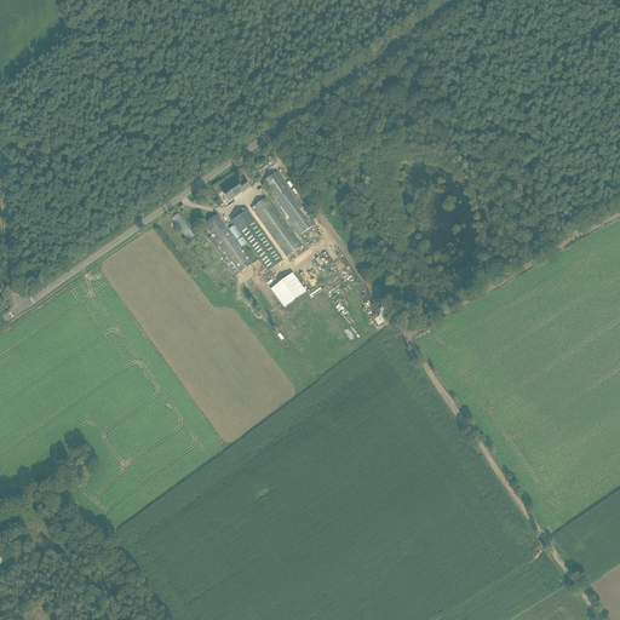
[(504,144),(494,150),(495,154),(503,150),(504,154),(509,151),(504,144)]
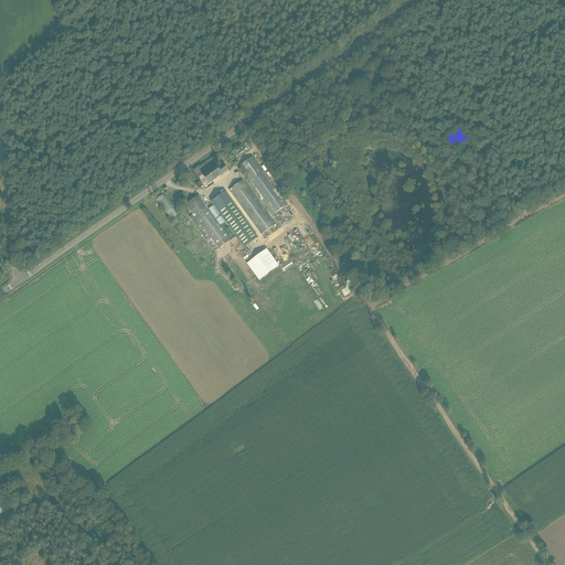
[(238,167),(242,171),(274,214),(287,204),(253,157),(238,167)]
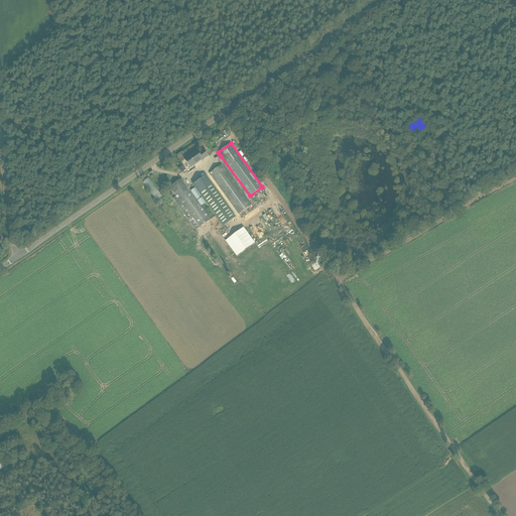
[(197,151),(191,154),(191,155),(184,160),(190,167),(202,159),(203,160),(208,156),(204,150),(199,154),(197,151)]
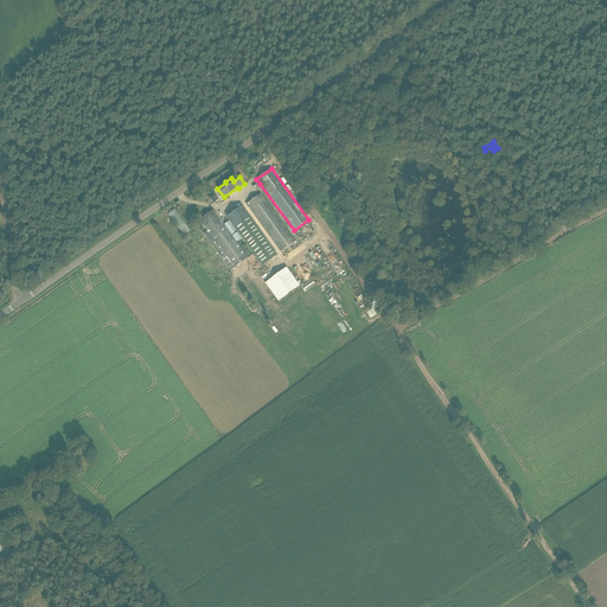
[(246,204),(249,209),(280,253),(295,242),(261,193),(246,204)]
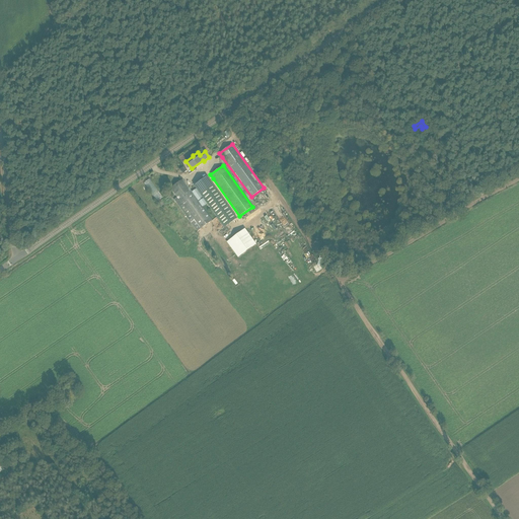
[(207,177),(194,186),(196,189),(207,203),(224,227),(236,218),(207,177)]
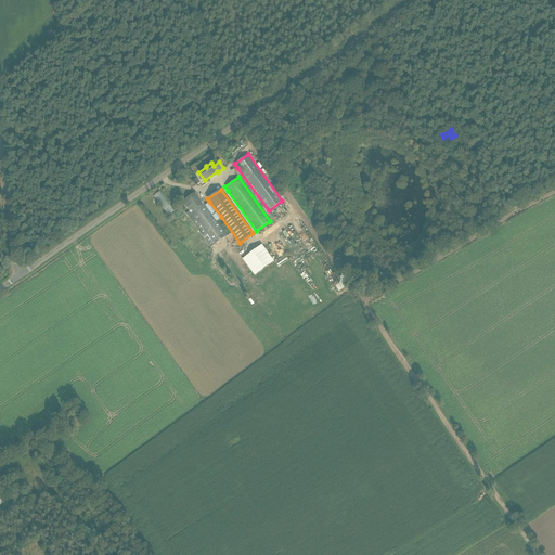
[(151,194),(160,213),(167,209),(157,191),(151,194)]
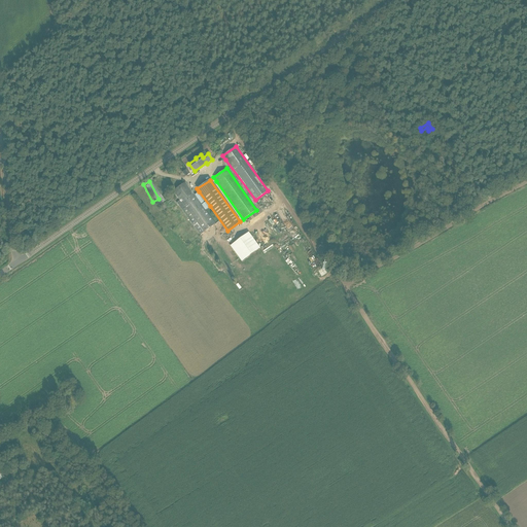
[(177,203),(179,207),(200,235),(215,224),(205,210),(210,206),(199,191),(195,196),(185,182),(173,191),(179,201),(177,203)]
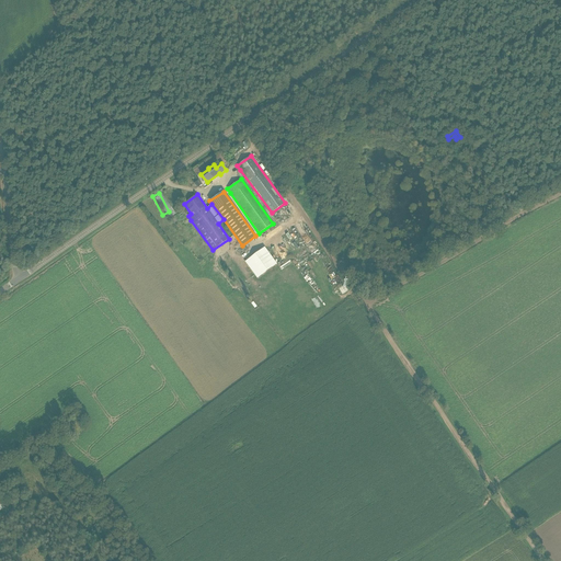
[(260,251),(244,262),(256,278),(272,268),(260,251)]
